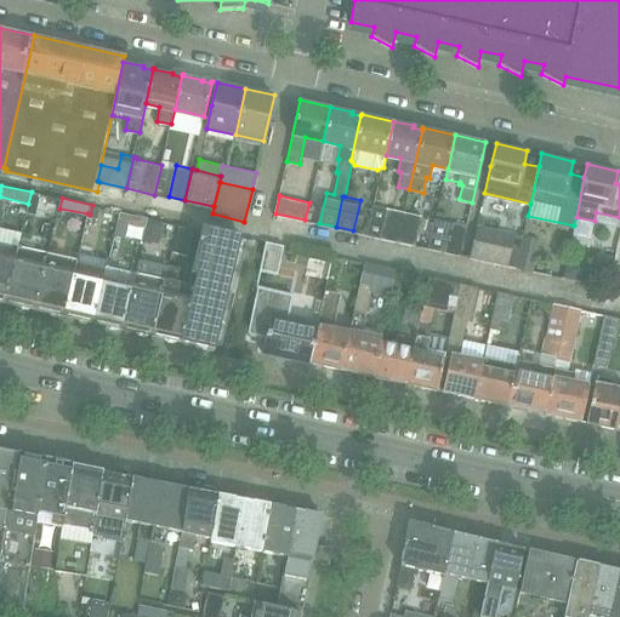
[(404,211),(374,204),(367,234),(398,241),(404,211)]
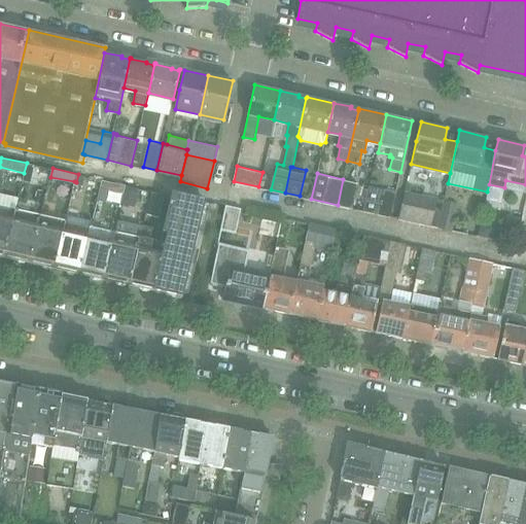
[(84,175),(78,174),(76,182),(74,181),(74,183),(82,185),(84,175)]
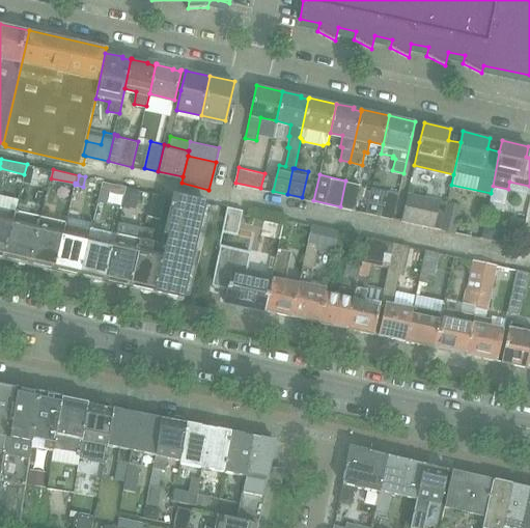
[(361,184),(345,181),(340,206),(356,210),(361,184)]
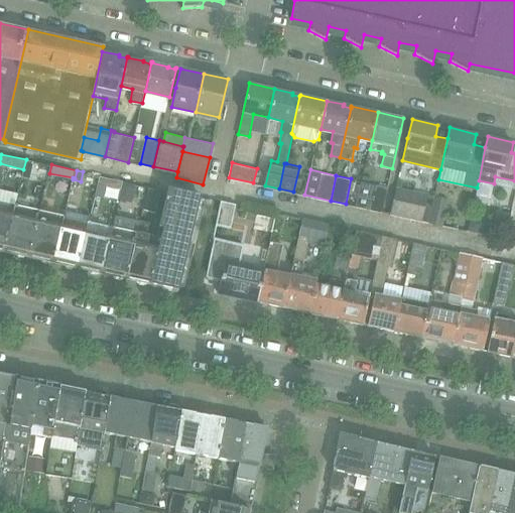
[(32,179),(22,176),(15,205),(4,251),(30,257),(40,211),(26,207),(32,179)]
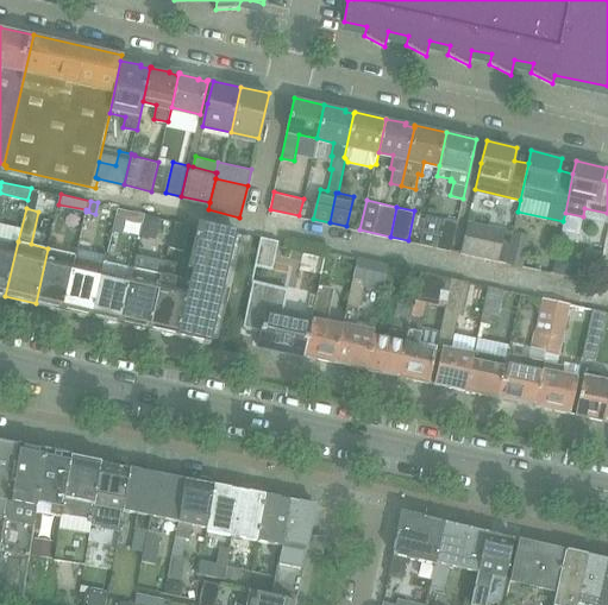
[(427,213),(420,244),(452,251),(458,220),(427,213)]
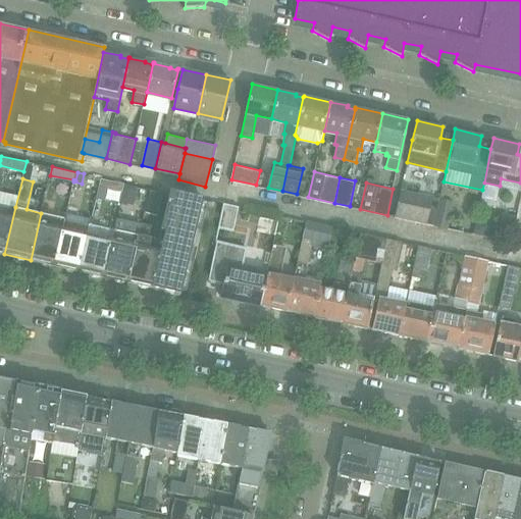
[(151,187),(151,189),(146,210),(158,212),(163,190),(151,187)]
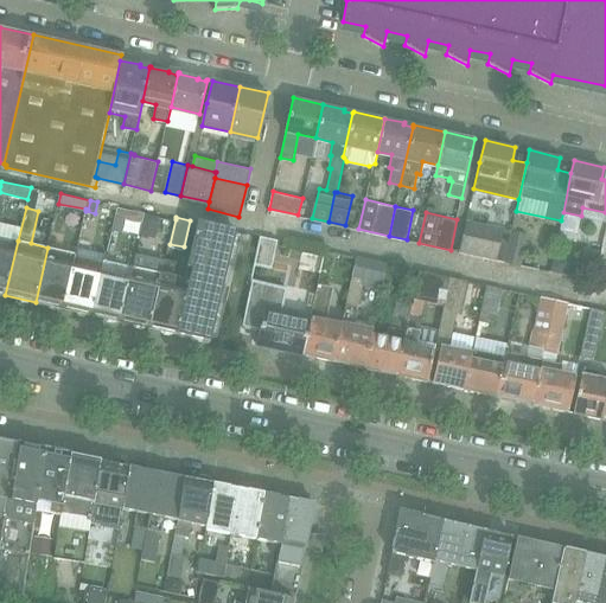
[(459,251),(505,262),(512,229),(467,218),(459,251)]
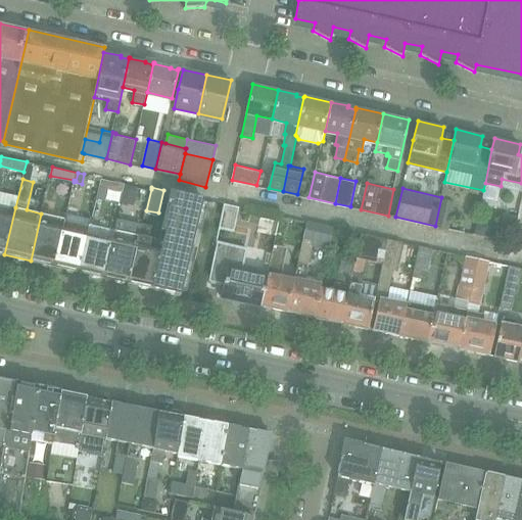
[(160,231),(167,233),(164,241),(153,288),(181,294),(203,198),(171,190),(160,231)]
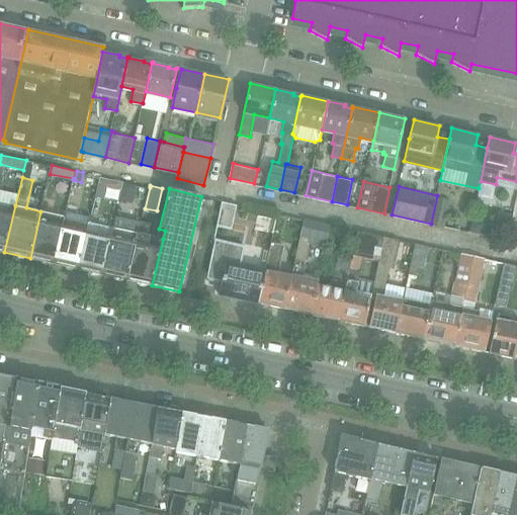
[(451,199),(437,195),(431,224),(444,227),(451,199)]
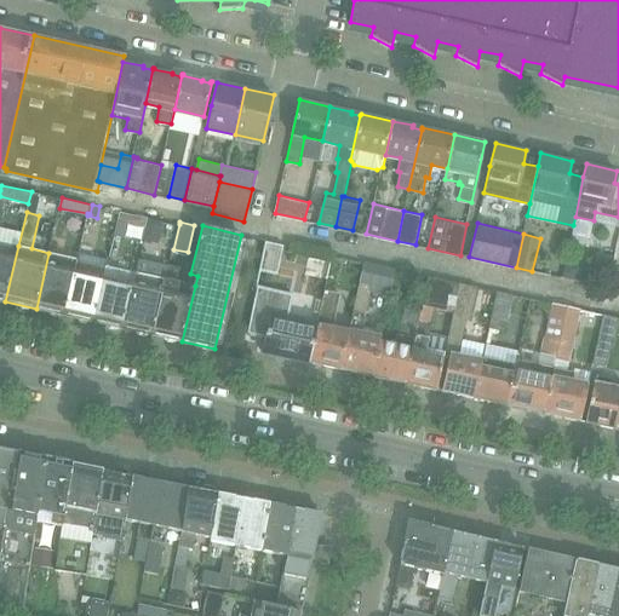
[(265,240),(259,269),(278,272),(284,245),(281,243),(280,245),(269,242),(269,241),(265,240)]
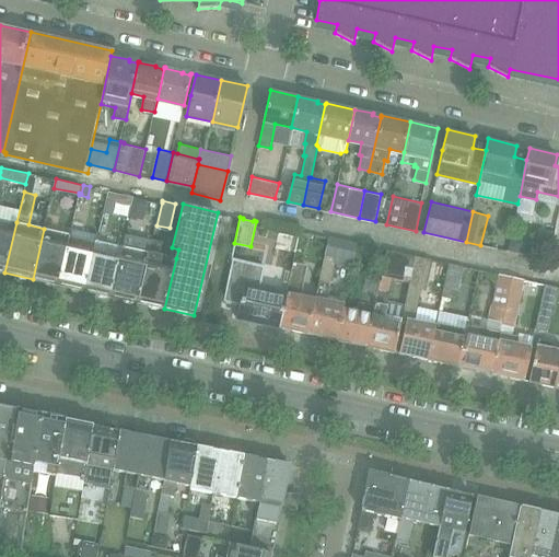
[(16,222),(0,218),(0,271),(4,273),(16,222)]
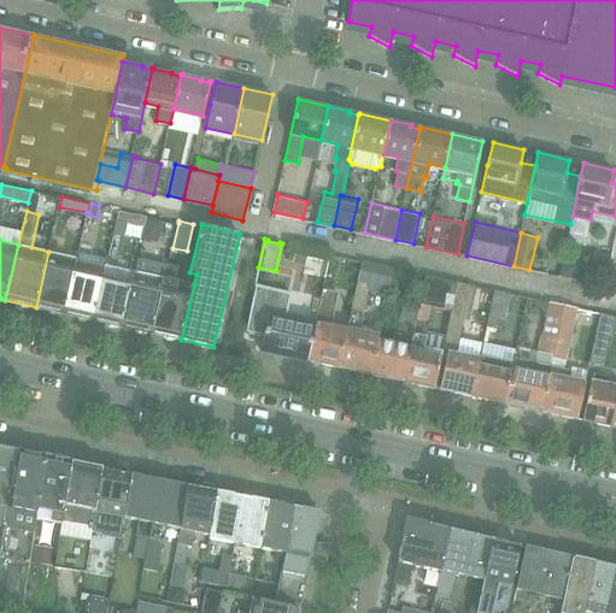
[(78,258),(48,252),(36,307),(66,313),(78,258)]
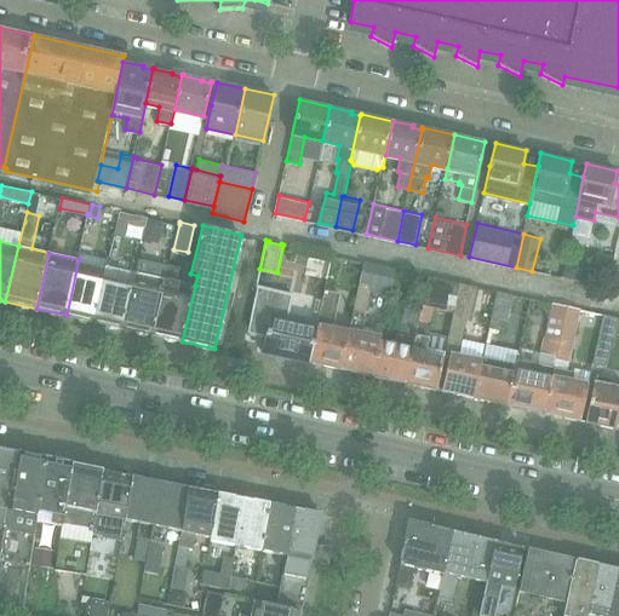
[(109,266),(79,259),(67,315),(97,322),(109,266)]
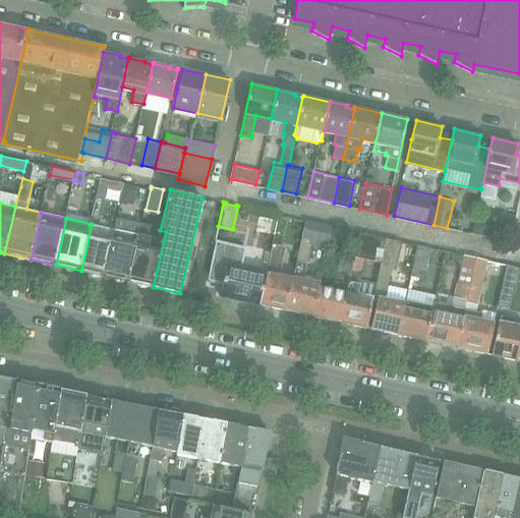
[(119,218),(116,229),(106,276),(129,281),(139,235),(125,231),(127,220),(119,218)]
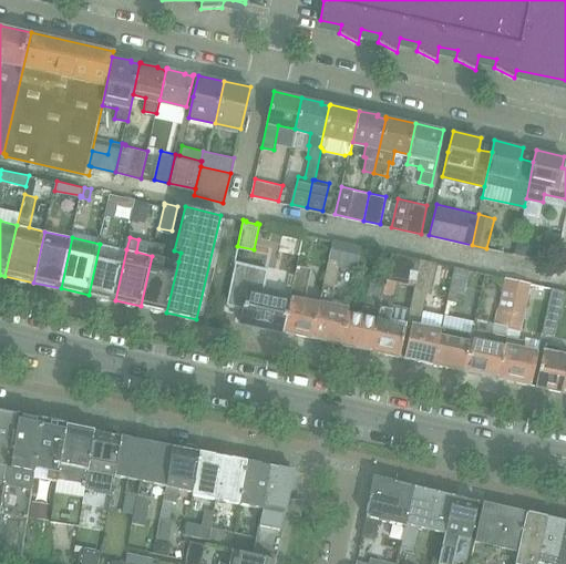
[(332,238),(319,301),(311,337),(340,344),(348,313),(349,307),(330,303),(338,266),(357,270),(362,245),(332,238)]
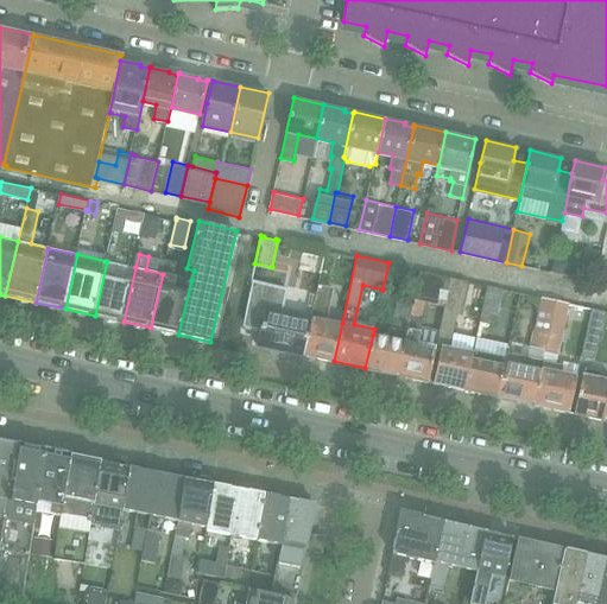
[(136,267),(107,261),(95,316),(124,322),(136,267)]
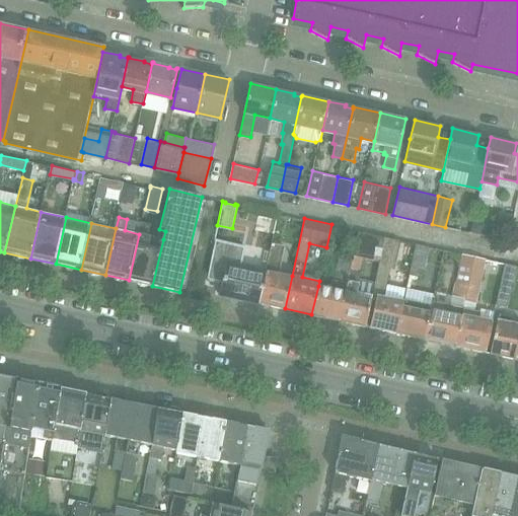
[(385,236),(359,231),(354,254),(374,260),(376,246),(382,247),(385,236)]
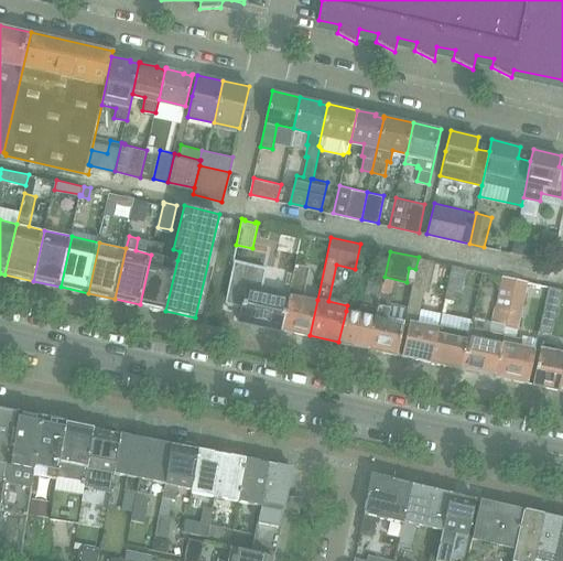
[(177,260),(151,255),(140,304),(164,310),(164,311),(165,311),(177,260)]
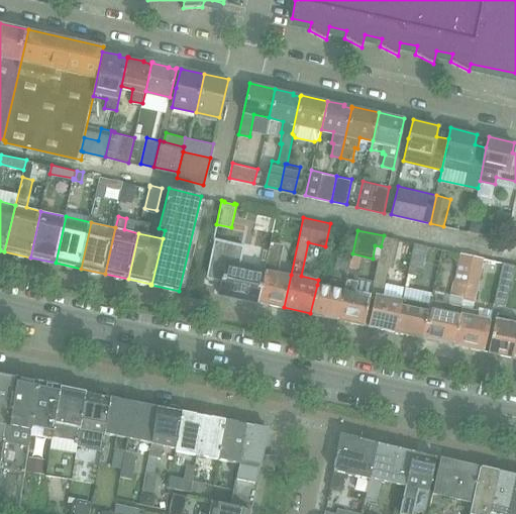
[(365,324),(394,331),(401,302),(383,298),(390,266),(393,267),(399,238),(384,235),(381,246),(371,293),(365,324)]
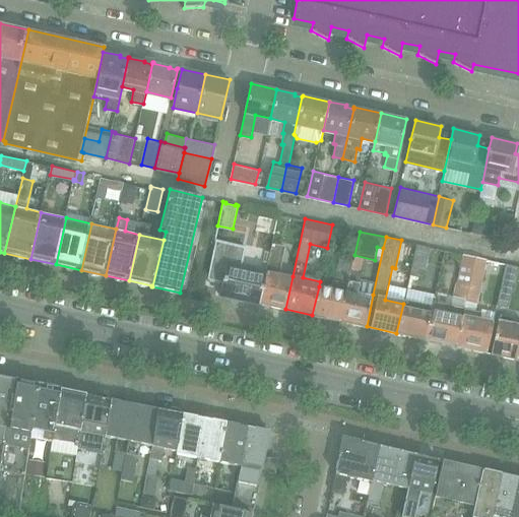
[(216,239),(207,278),(210,279),(210,280),(211,280),(211,279),(223,282),(220,295),(259,303),(267,267),(266,267),(265,272),(241,266),(246,246),(219,241),(220,240),(216,239)]
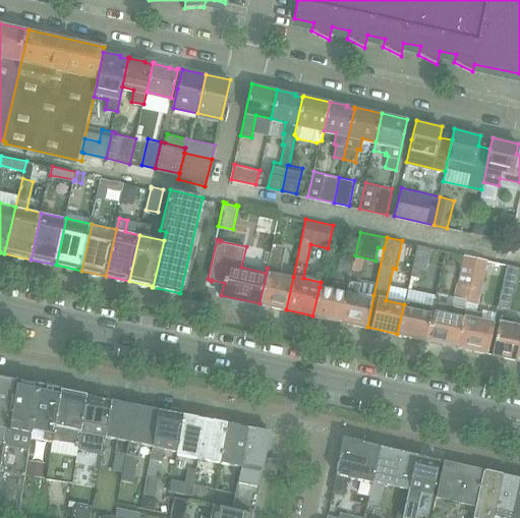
[(273,243),(268,268),(260,303),(286,309),(293,277),(280,274),(286,246),(273,243)]
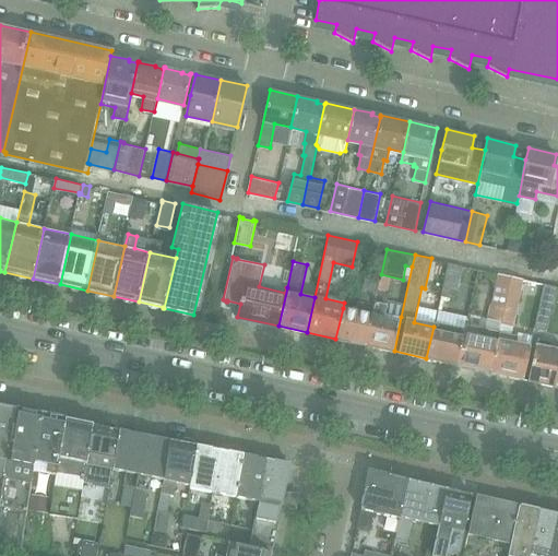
[(463,265),(448,262),(435,323),(434,323),(434,327),(426,358),(455,364),(463,330),(446,326),(451,298),(456,299),(463,265)]
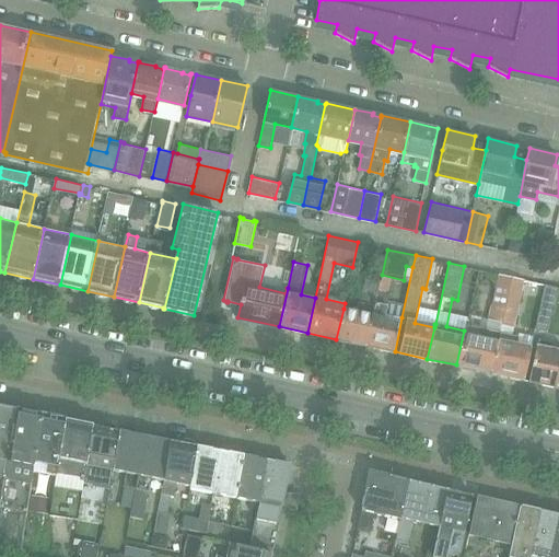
[(490,304),(488,317),(501,321),(511,277),(500,274),(492,304),(490,304)]
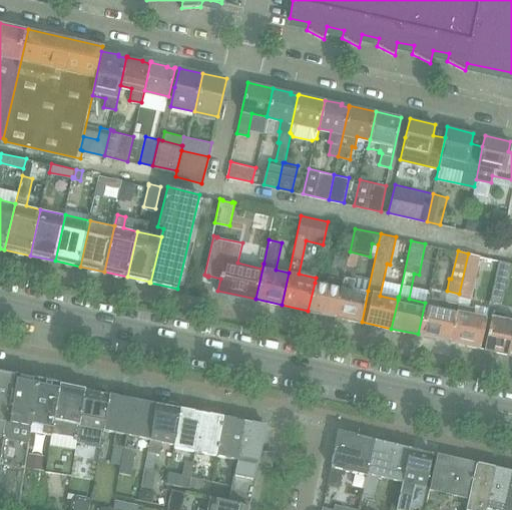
[(349,257),(335,253),(330,276),(329,276),(327,286),(315,283),(308,311),(335,316),(347,265),(349,257)]
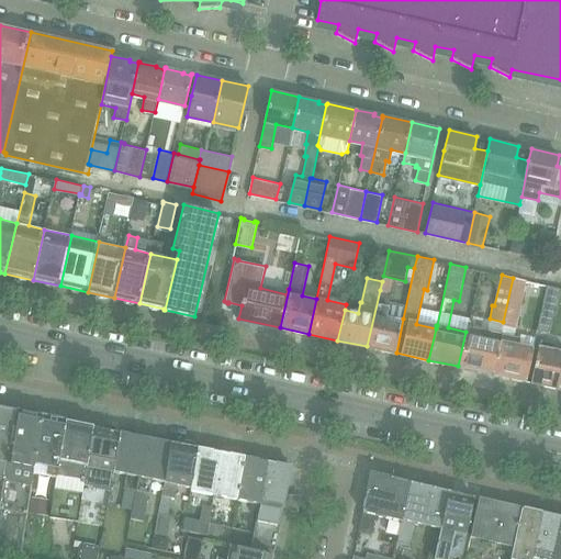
[(527,281),(513,278),(503,322),(504,322),(504,324),(517,327),(527,281)]
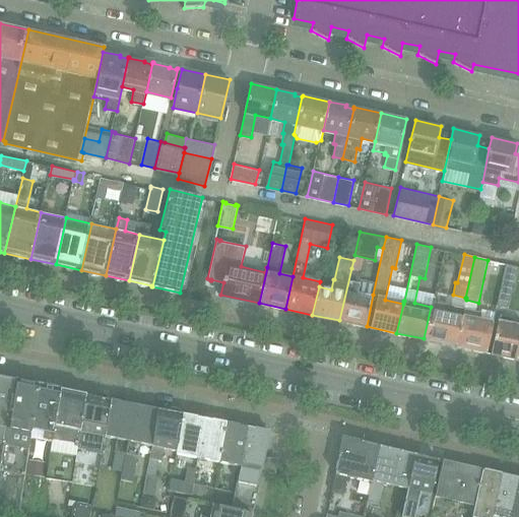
[(497,305),(509,307),(512,294),(515,288),(518,272),(518,266),(507,263),(497,305)]
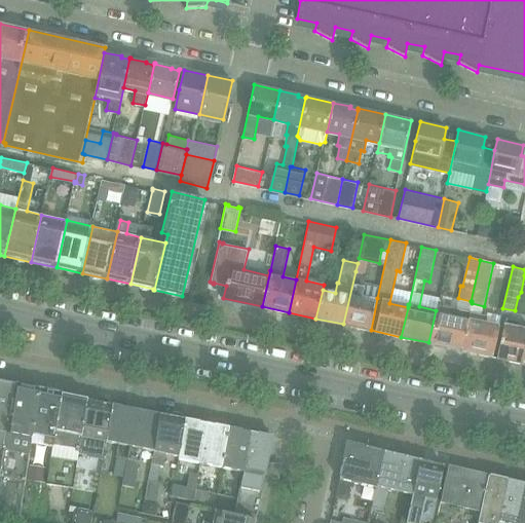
[(366,273),(355,271),(343,324),(371,330),(377,298),(362,295),(366,273)]
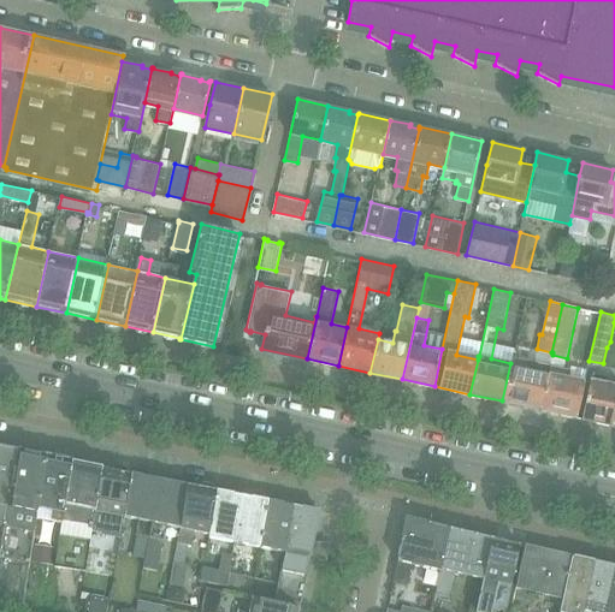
[(512,360),(510,363),(502,400),(538,409),(548,368),(512,360)]
